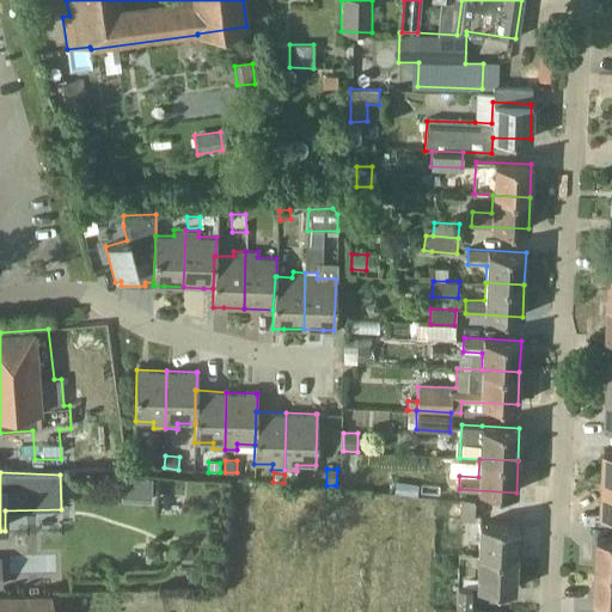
[(151,503),(152,477),(124,476),(123,501),(151,503)]
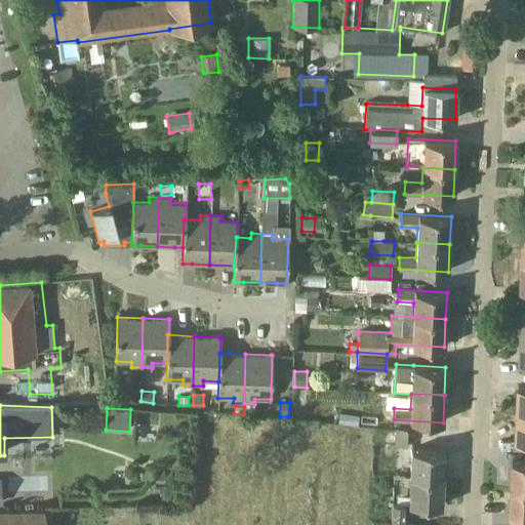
[(524,412),(517,412),(516,440),(524,440),(524,412)]
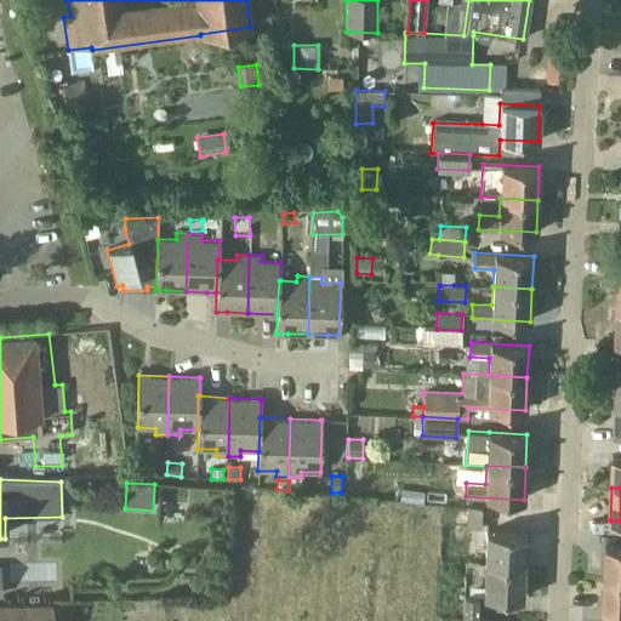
[(399,501),(423,505),(425,493),(402,489),(399,501)]
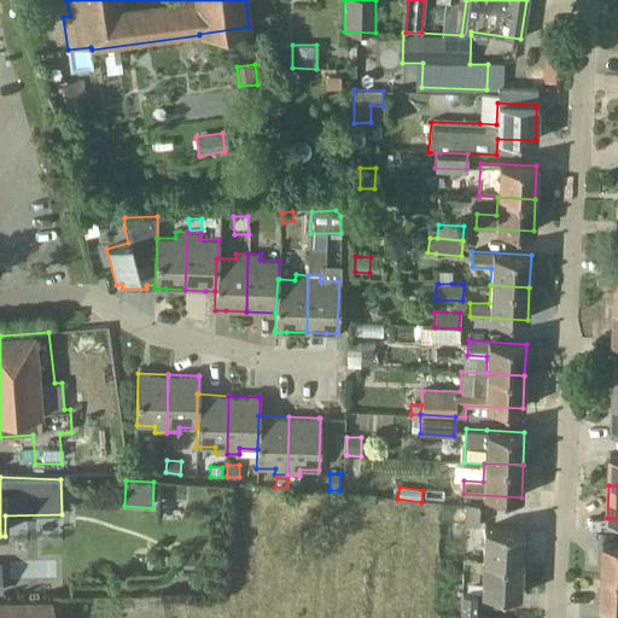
[(465,503),(465,508),(465,523),(465,524),(479,524),(479,505),(465,503)]
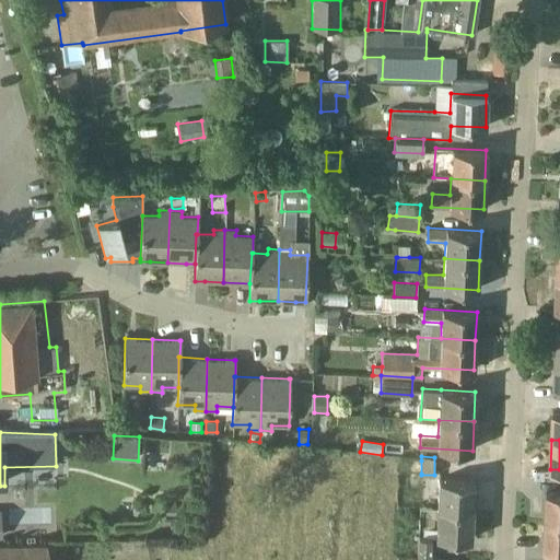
[(474,481),(439,479),(436,510),(473,511),(474,481)]
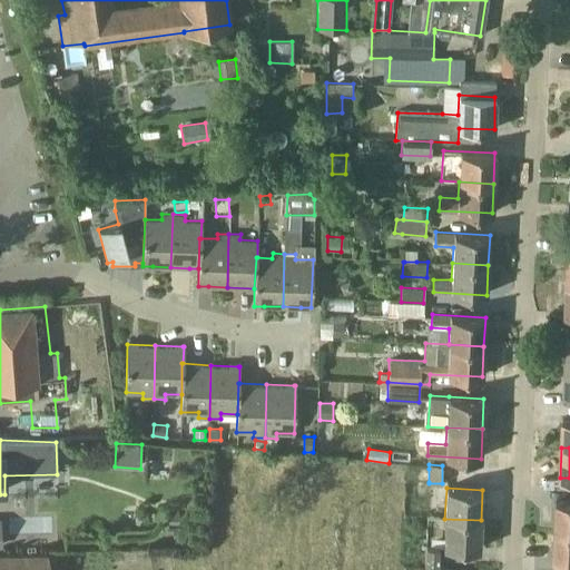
[(554,530),(569,530),(569,500),(557,500),(554,530)]
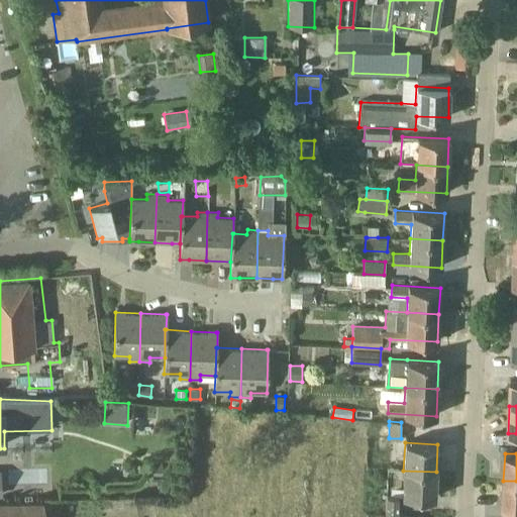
[(434,498),(436,472),(403,471),(402,488),(391,487),(390,496),(386,495),(384,515),(396,516),(398,496),(434,498)]
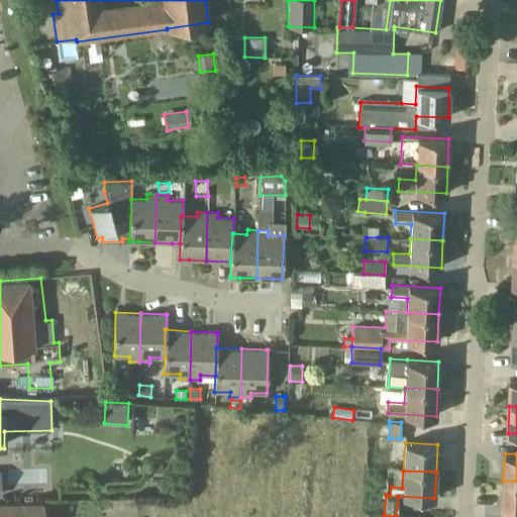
[(516,481),(503,481),(502,508),(516,508),(516,481)]
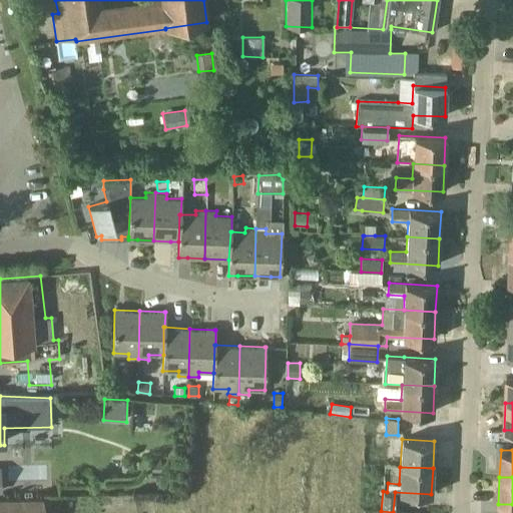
[(44,512),(42,498),(0,498),(0,512),(44,512)]
